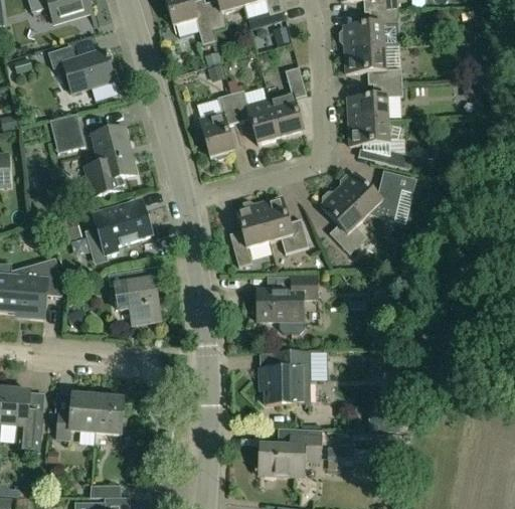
[(52,20),(93,7),(90,0),(28,0),(31,10),(48,5),(52,20)]
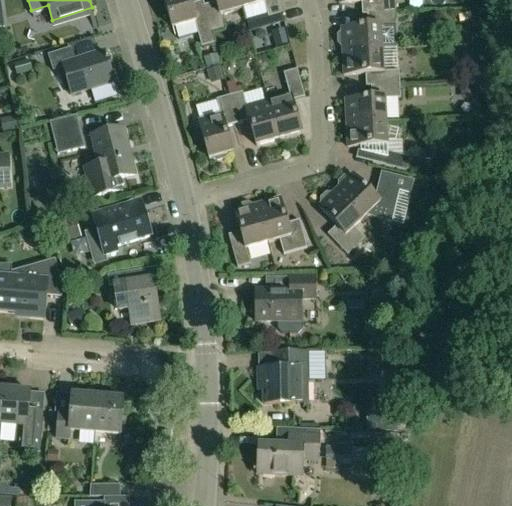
[(215,40),(212,30),(203,1),(192,5),(190,0),(165,0),(172,25),(184,21),(186,27),(196,24),(202,44),(215,40)]
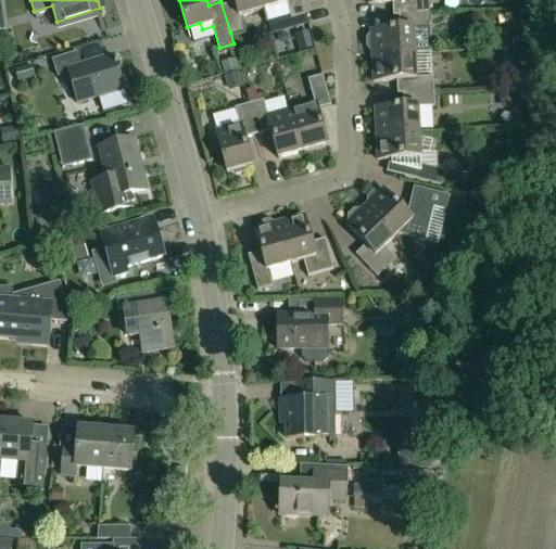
[(225,0),(220,1),(230,33),(243,28),(239,12),(262,5),(261,0),(225,0)]
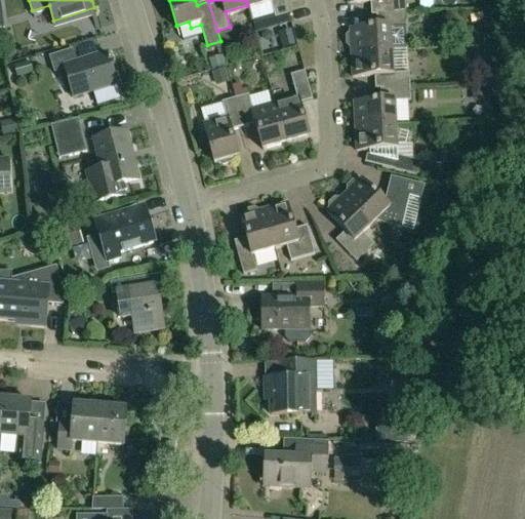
[(246,0),(247,5),(266,0),(270,0),(274,14),(287,10),(284,0),(246,0)]
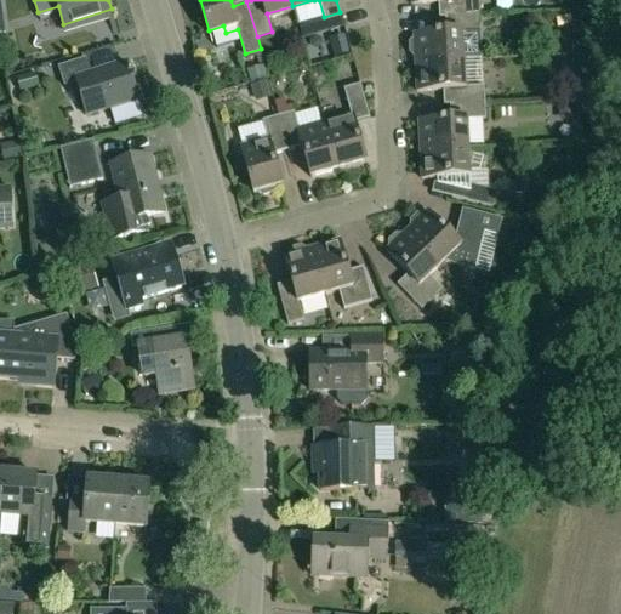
[(443,0),(444,12),(478,5),(478,0),(443,0)]
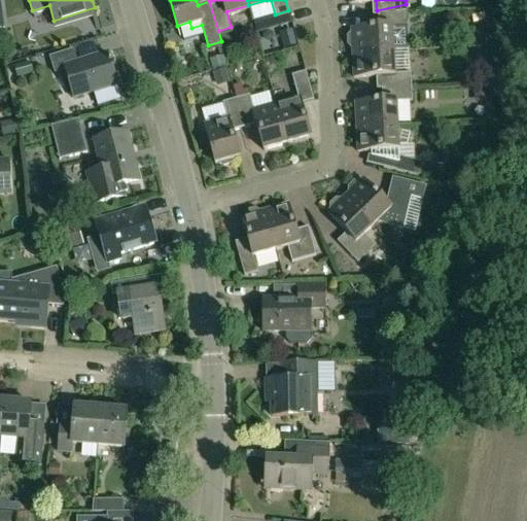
[(378,23),(391,23),(391,24),(408,23),(406,4),(377,10),(378,23)]
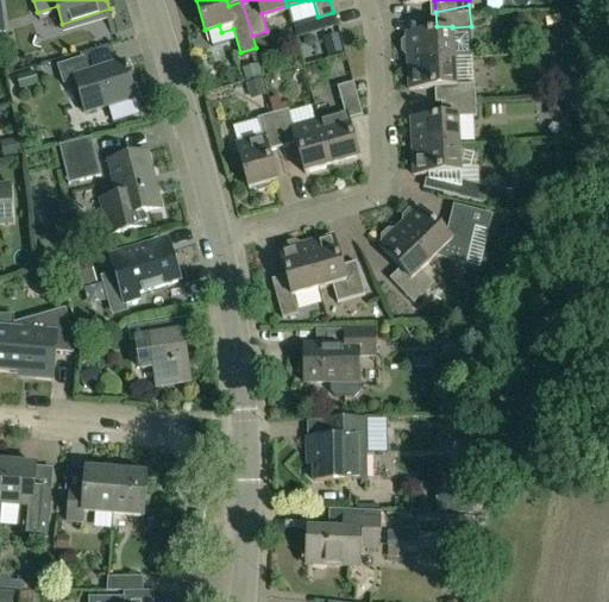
[(454,54),(452,27),(452,26),(437,26),(405,29),(407,56),(454,54)]
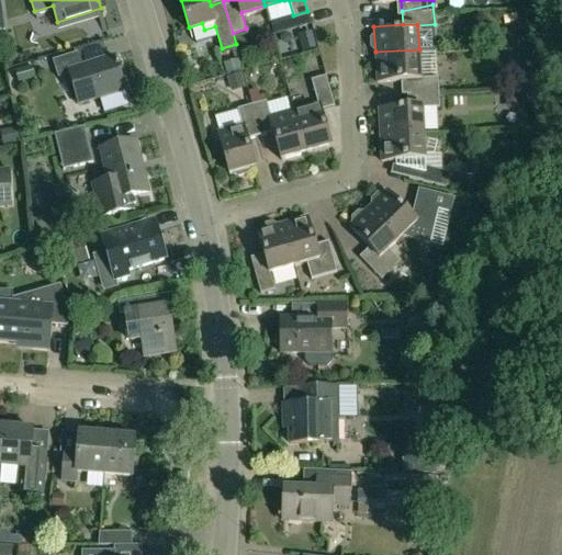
[(114,52),(81,61),(78,48),(53,56),(58,74),(69,69),(78,100),(124,86),(114,52)]
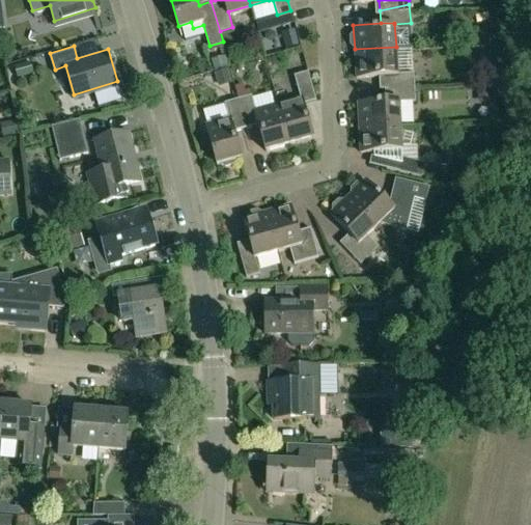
[(383,73),(384,85),(414,84),(413,70),(397,71),(396,47),(355,49),(356,75),(383,73)]
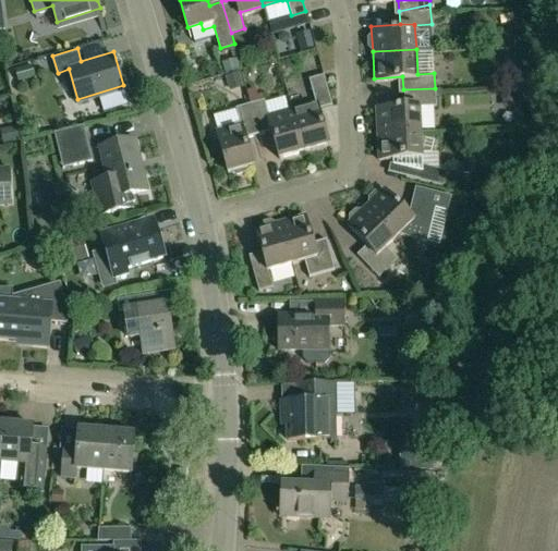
[(319,61),(324,77),(338,74),(334,57),(319,61)]
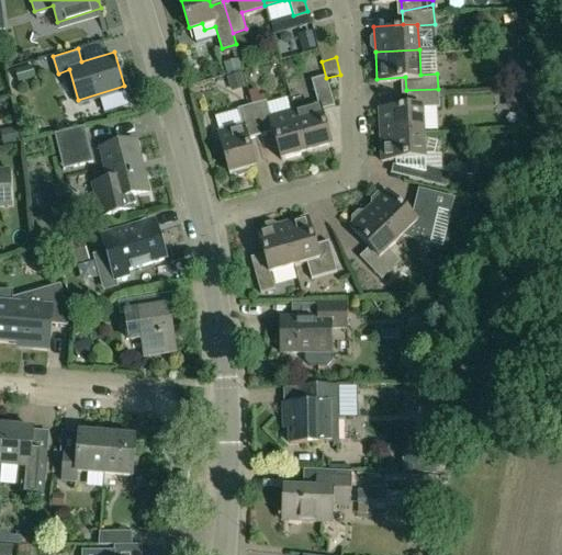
[(305,149),(329,143),(319,106),(333,103),(324,72),(310,77),(316,101),(293,108),(305,149)]
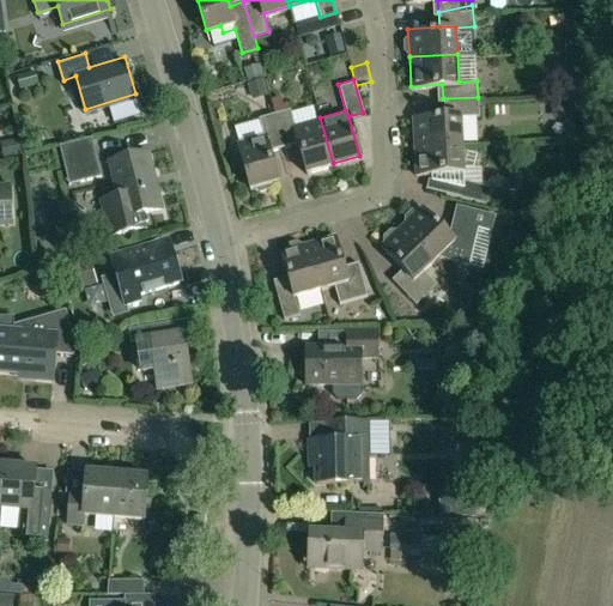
[(412,115),(413,141),(462,139),(461,115),(479,114),(478,97),(443,98),(444,114),(412,115)]
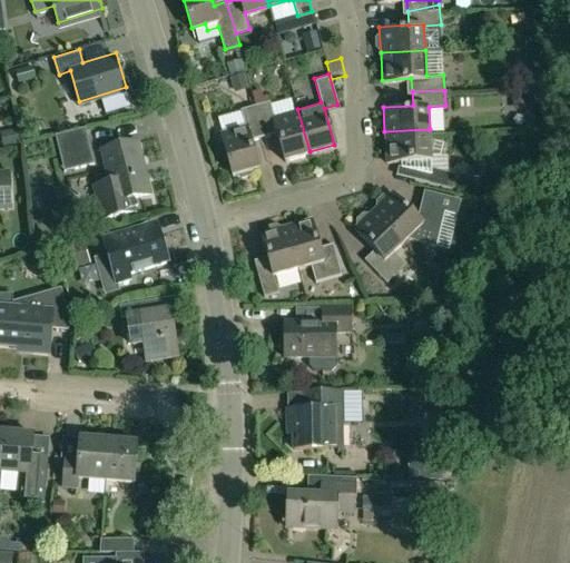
[(268,99),(255,104),(263,135),(276,131),(284,159),(310,151),(297,109),(274,116),(268,99)]
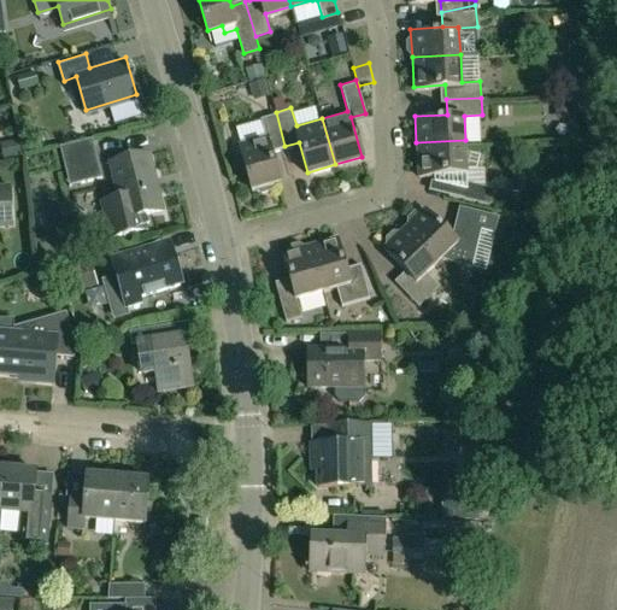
[(276,112),(228,125),(234,142),(239,141),(252,188),(280,180),(271,150),(285,146),(276,112)]
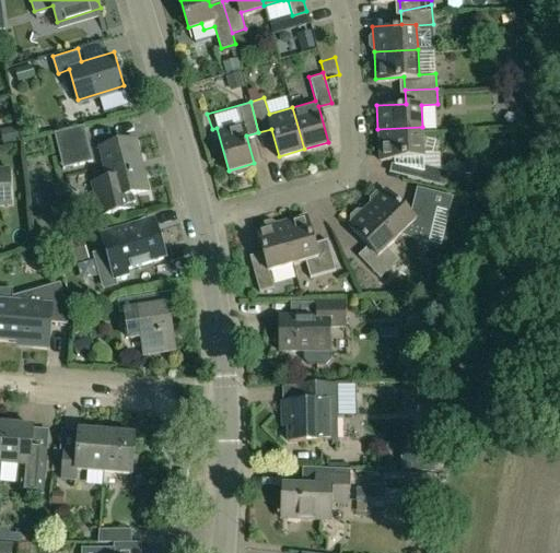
[(83,121),(54,129),(60,155),(70,153),(73,163),(92,157),(83,121)]
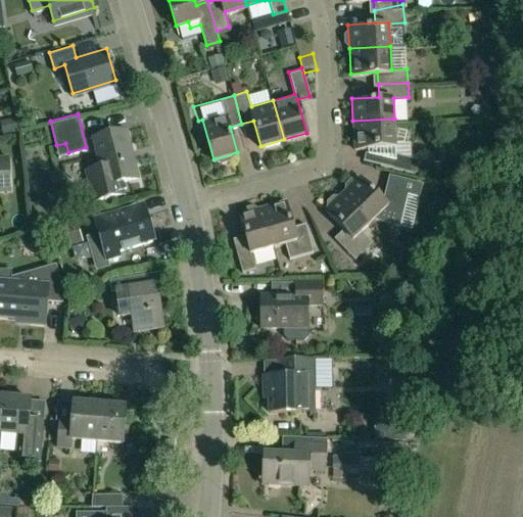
[(394,119),(352,121),(354,146),(395,143),(394,119)]
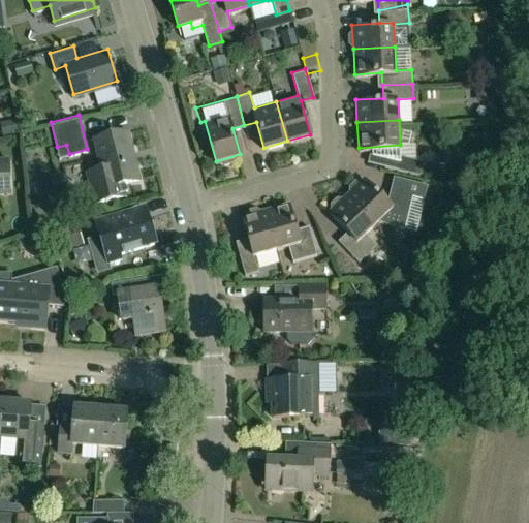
[(94,136),(101,164),(85,168),(93,202),(127,193),(126,188),(128,187),(125,180),(138,177),(134,159),(136,158),(135,157),(133,157),(131,149),(133,149),(133,148),(131,148),(127,128),(94,136)]
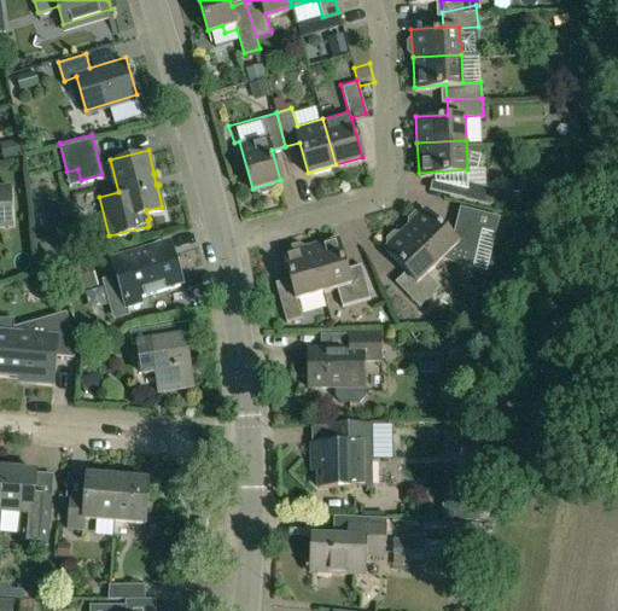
[(470,179),(467,185),(465,195),(490,201),(494,185),(470,179)]
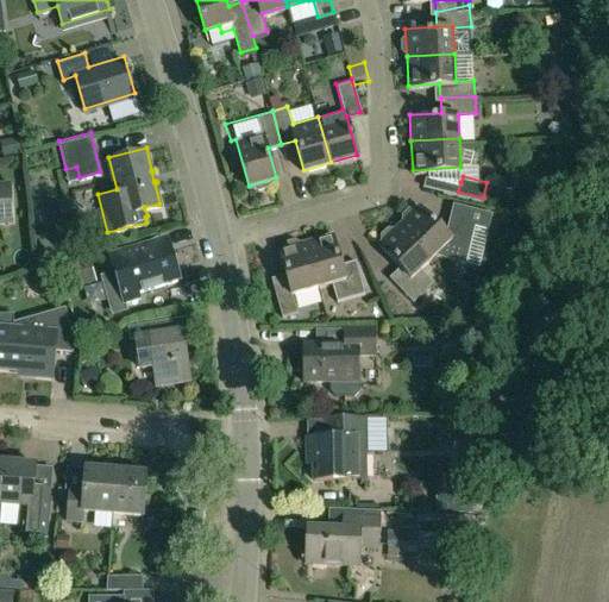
[(0,220),(12,220),(10,180),(0,180),(0,220)]
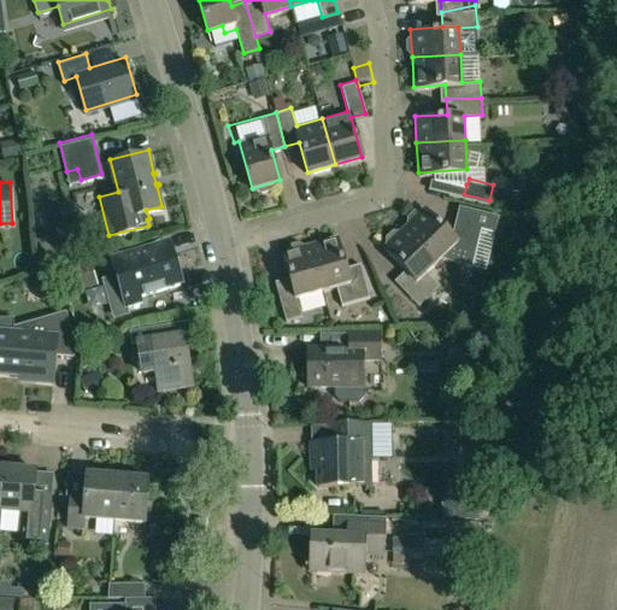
[(423,205),(403,226),(436,259),(441,254),(472,263),(482,226),(494,229),(499,212),(459,203),(452,234),(423,205)]
